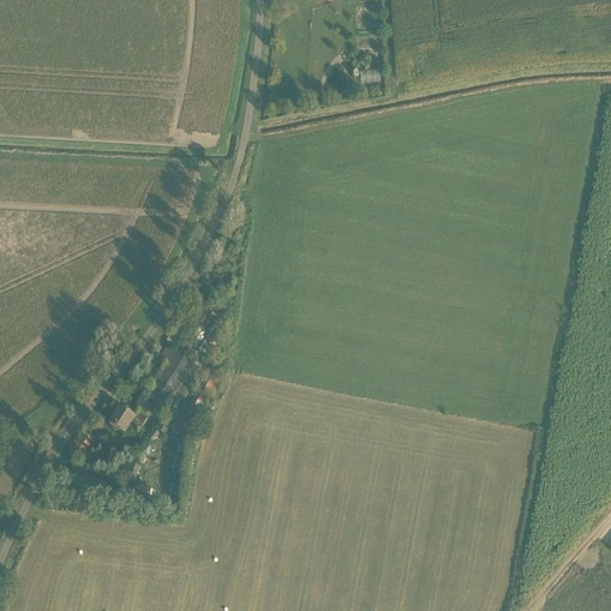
[(384,69),(365,70),(365,82),(384,82),(384,69)]
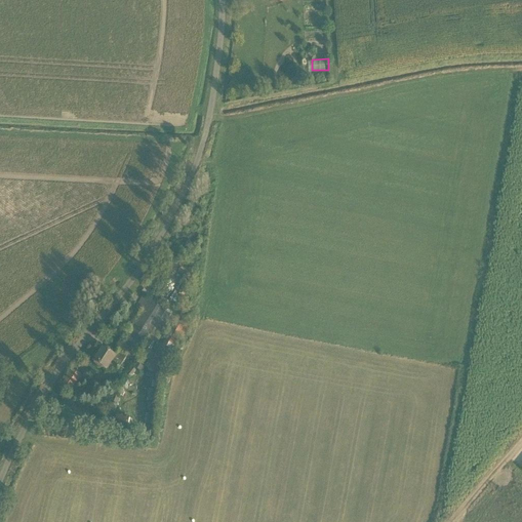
[(183,269),(192,274),(195,269),(187,264),(183,269)]
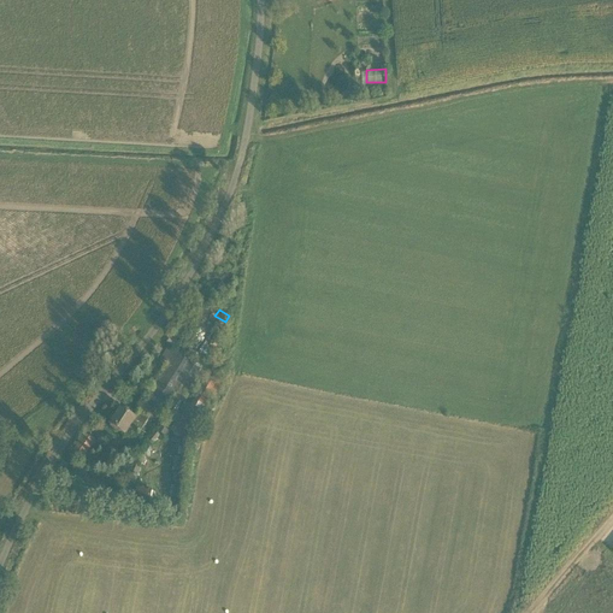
[(220,328),(213,342),(219,346),(228,331),(220,328)]
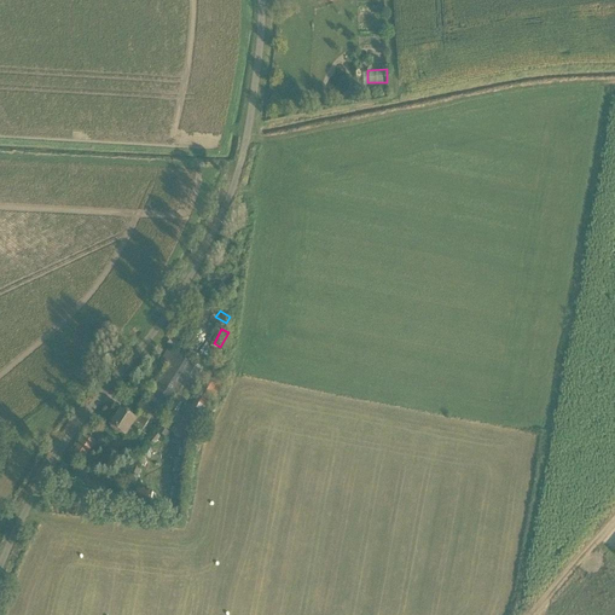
[(199,364),(180,352),(143,410),(144,411),(139,418),(125,410),(114,425),(128,435),(133,428),(143,434),(154,417),(162,422),(199,364)]
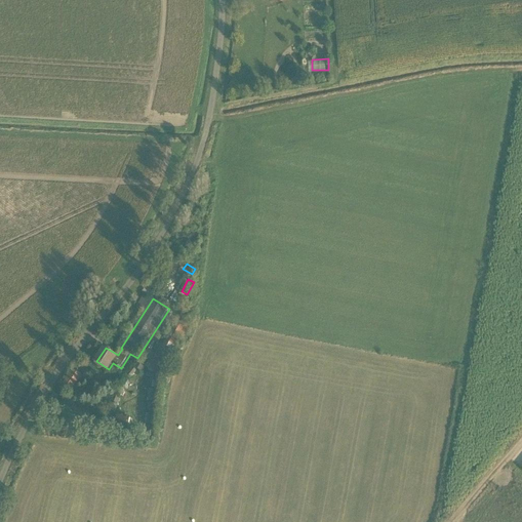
[(64,387),(66,389),(71,392),(83,373),(76,368),(64,387)]
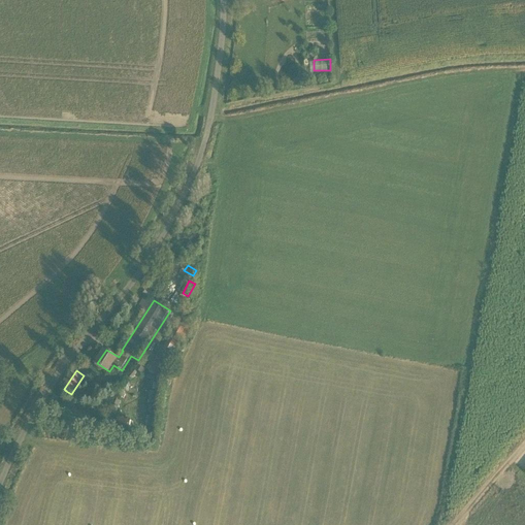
[(121,397),(115,413),(118,415),(124,398),(121,397)]
